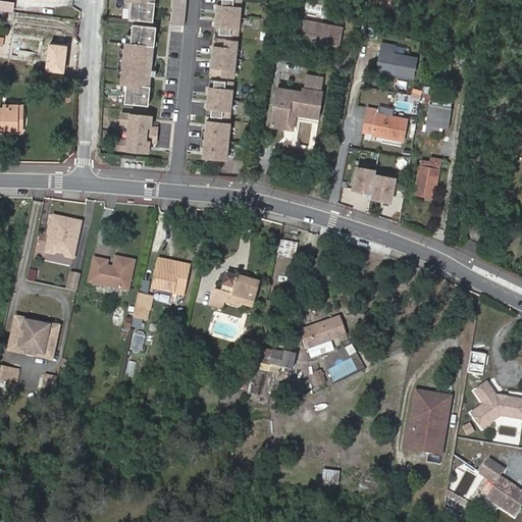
[(155,21),(157,0),(126,0),(133,1),(131,19),(155,21)]
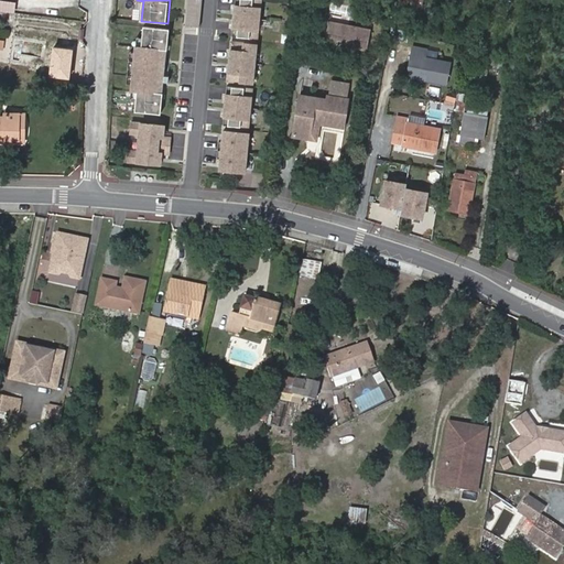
[(201,26),(203,1),(192,0),(188,0),(187,25),(201,26)]
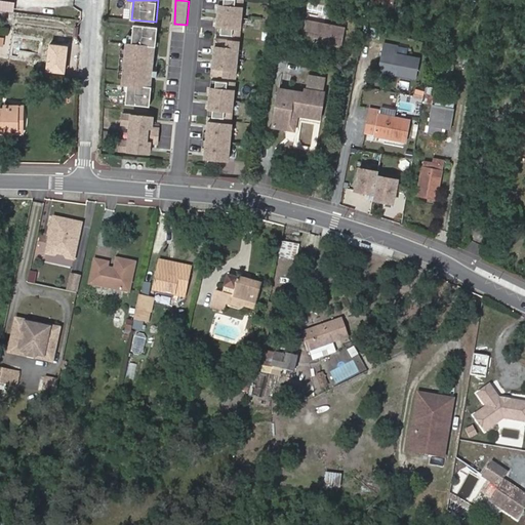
[(223,35),(240,36),(243,0),(225,0),(225,5),(219,5),(217,27),(224,27),(223,35)]
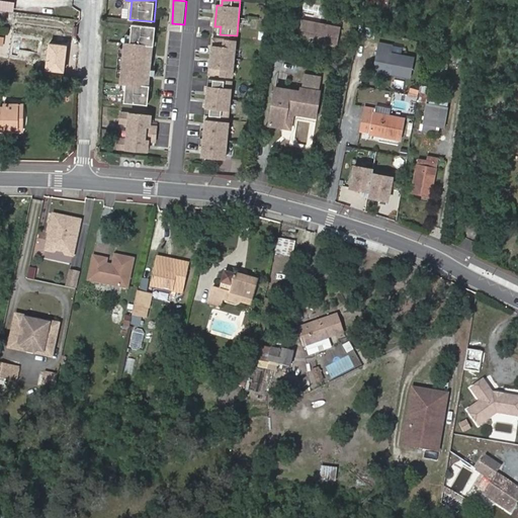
[(340,26),(300,19),(296,38),(309,40),(310,37),(321,38),(321,42),(336,45),(340,26)]
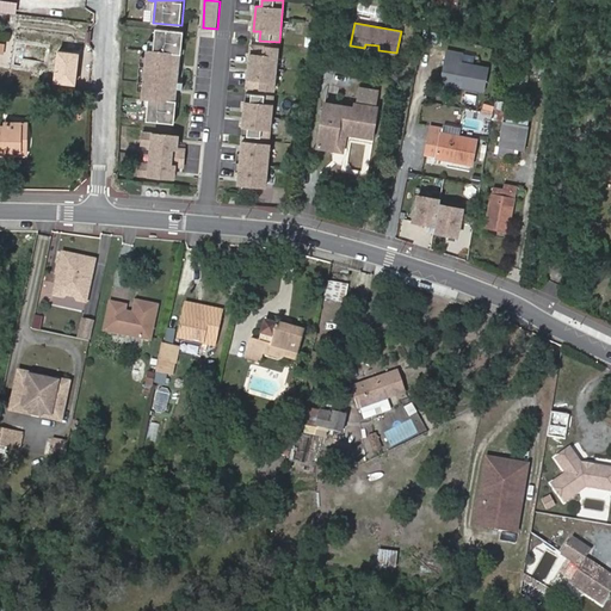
[(174,123),(183,32),(156,30),(155,51),(148,50),(143,98),(150,99),(148,121),(174,123)]
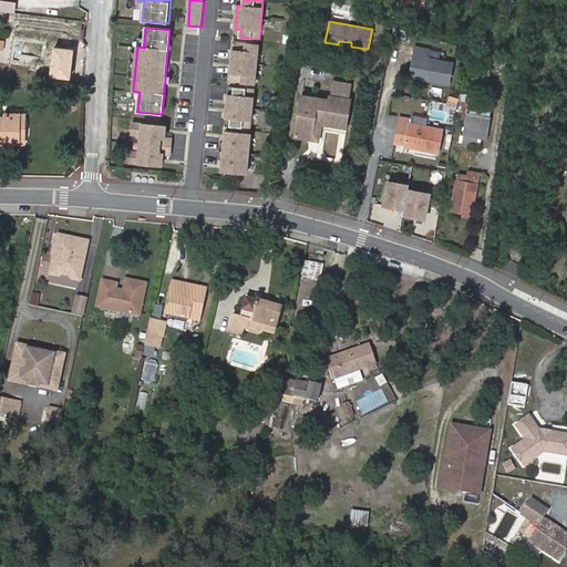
[(42,63),(43,41),(12,39),(11,62),(42,63)]
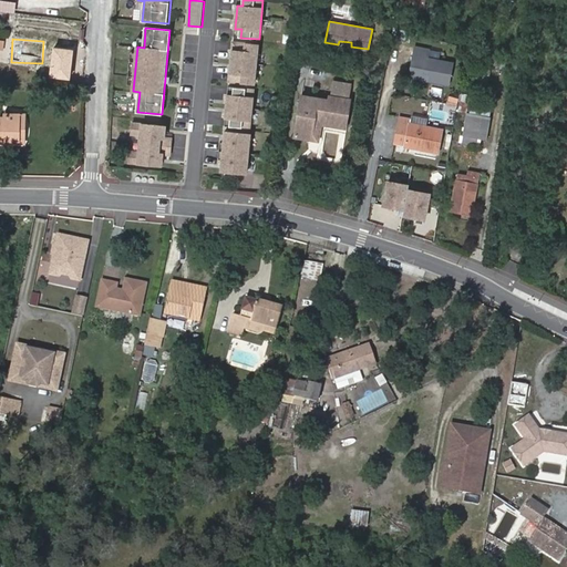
[(338,44),(338,48),(350,51),(351,47),(351,42),(339,41),(338,44)]
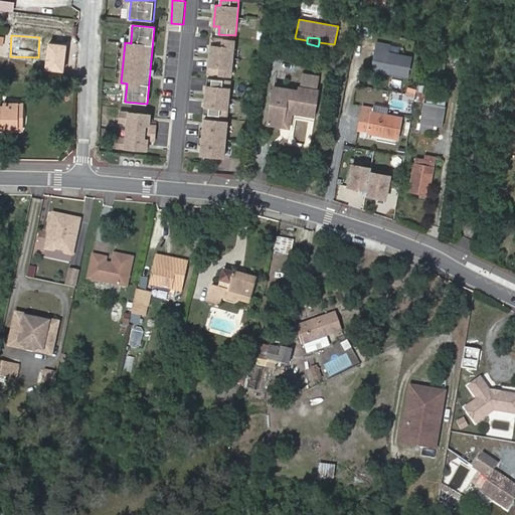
[(231,75),(235,40),(212,38),(209,73),(231,75)]
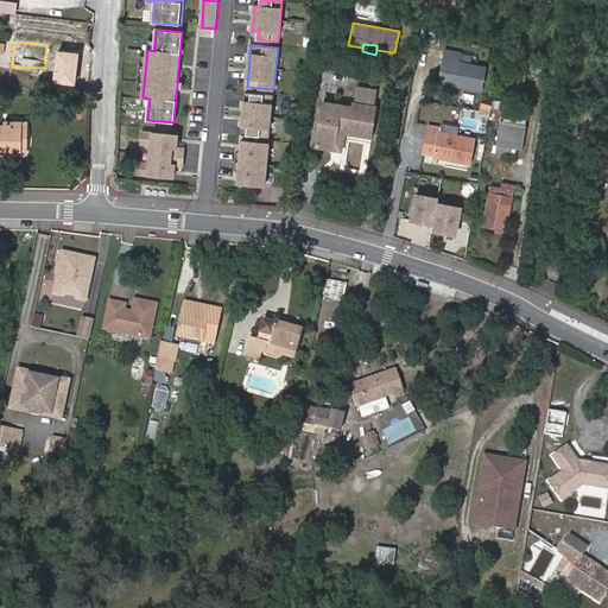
[(441,81),(483,89),(487,67),(461,61),(462,52),(447,49),(441,81)]
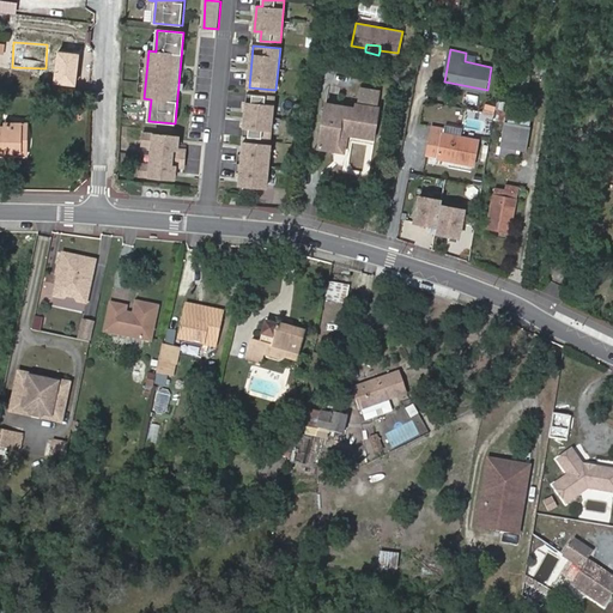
[(80,53),(58,50),(54,84),(77,86),(80,53)]
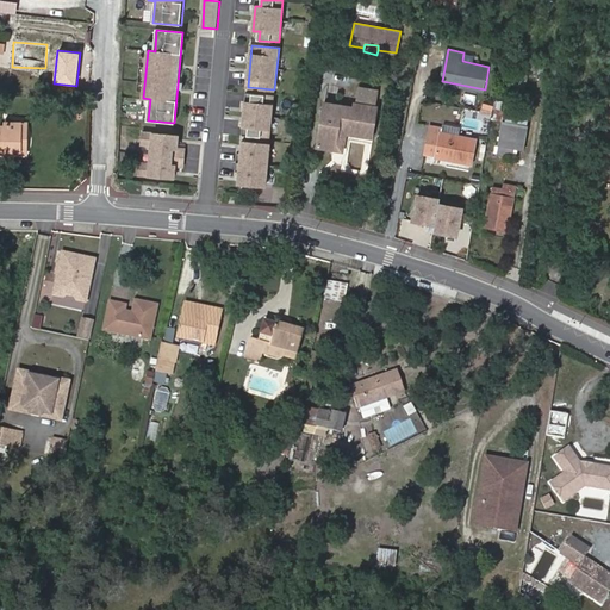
[(355,104),(378,107),(380,91),(359,87),(355,104)]
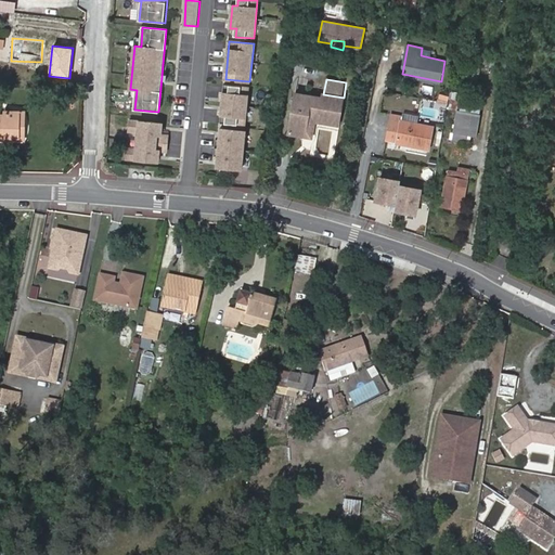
[(228,125),(246,126),(249,87),(231,86),(230,93),(224,93),(222,116),(228,116),(228,125)]
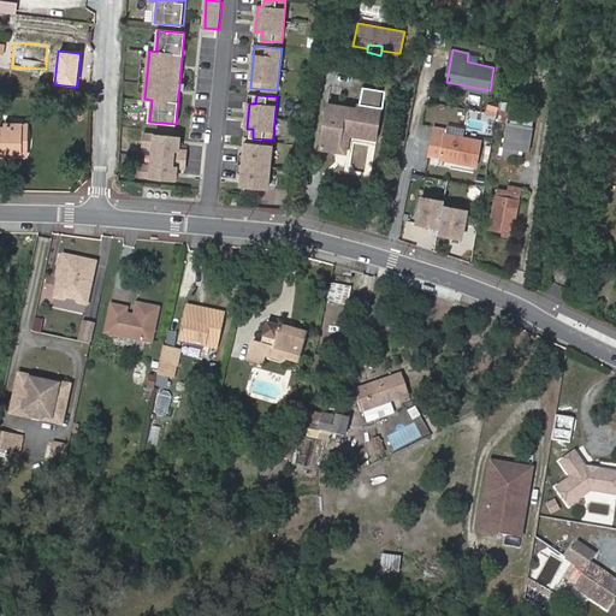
[(513,104),(499,101),(496,120),(507,122),(507,125),(533,130),(534,120),(511,117),(513,104)]
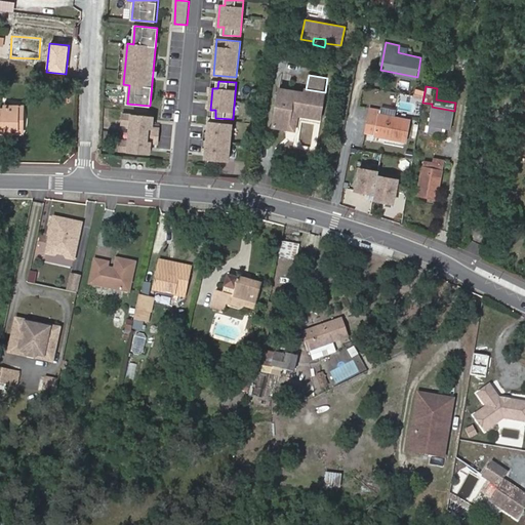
[(301,92),(280,88),(274,126),(287,129),(291,107),(321,112),(325,92),(306,89),(305,96),(300,95),(301,92)]
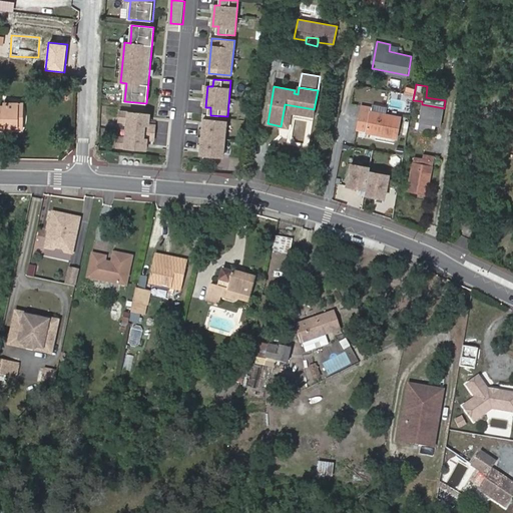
[(405,86),(403,95),(412,97),(414,87),(405,86)]
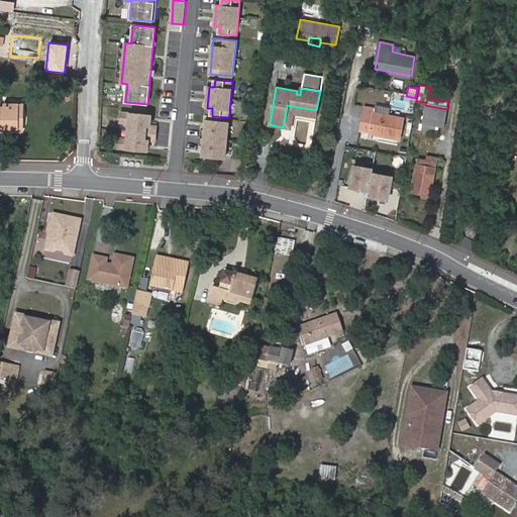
[(0,126),(1,127),(1,123),(15,123),(16,105),(3,104),(3,108),(0,108),(0,126)]
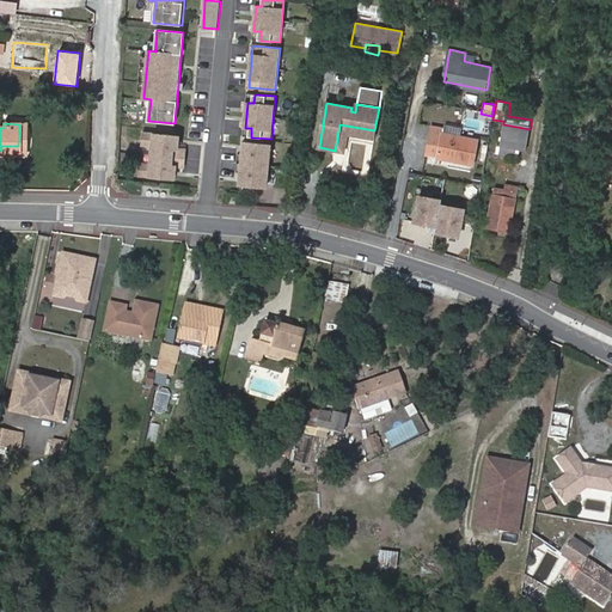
[(440,127),(434,154),(471,164),(477,139),(459,134),(460,128),(444,123),(442,128),(440,127)]
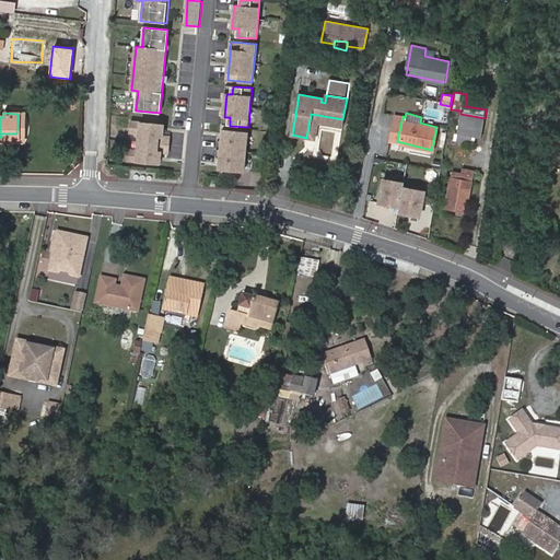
[(1,133),(1,138),(22,138),(23,114),(18,114),(16,133),(1,133)]
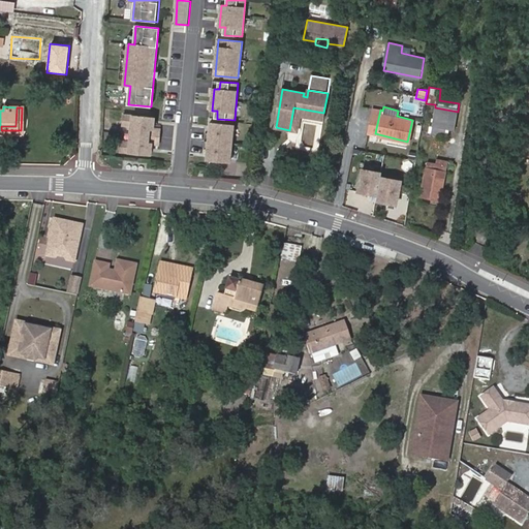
[(293,107),(289,130),(292,130),(296,112),(323,116),(323,113),(293,107)]
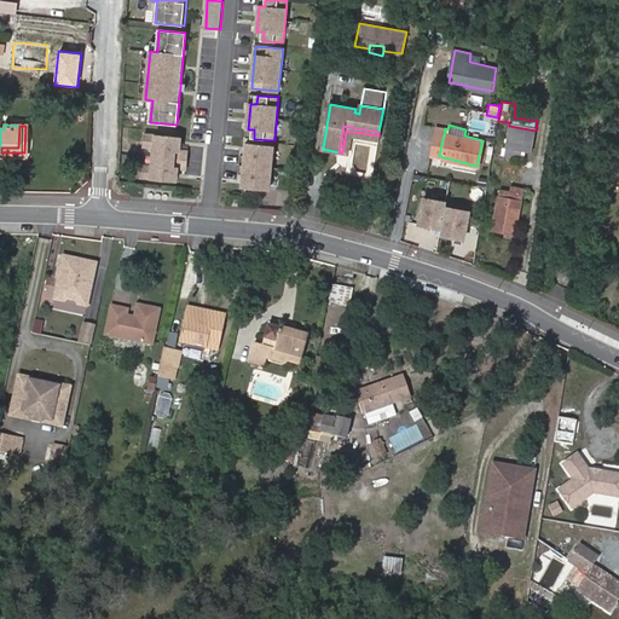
[(429,155),(439,156),(445,128),(437,126),(429,155)]
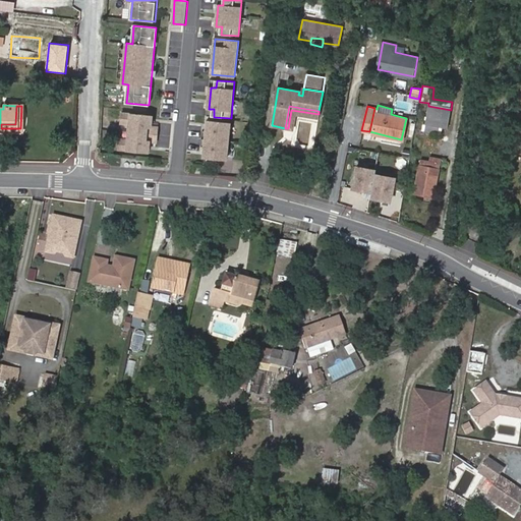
[(440,125),(452,128),(455,111),(451,110),(428,106),(425,123),(440,125)]
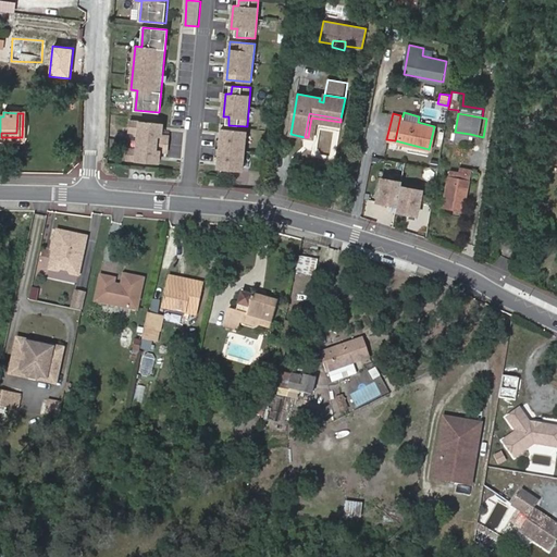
[(163,124),(131,121),(130,132),(139,133),(137,149),(127,148),(127,158),(160,161),(161,152),(169,153),(170,136),(163,135),(163,124)]
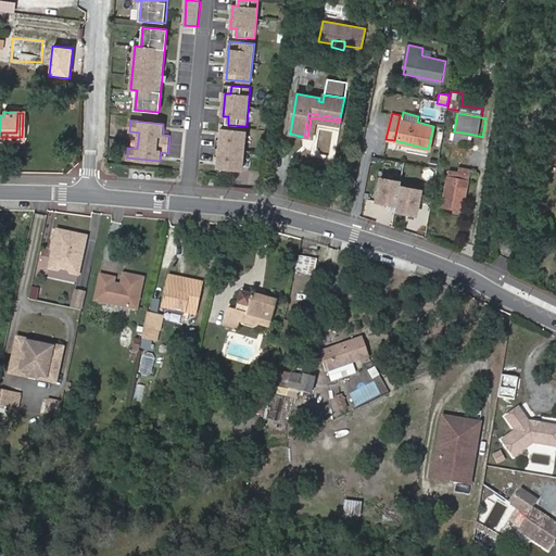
[(242,171),(245,131),(222,129),(217,168),(242,171)]
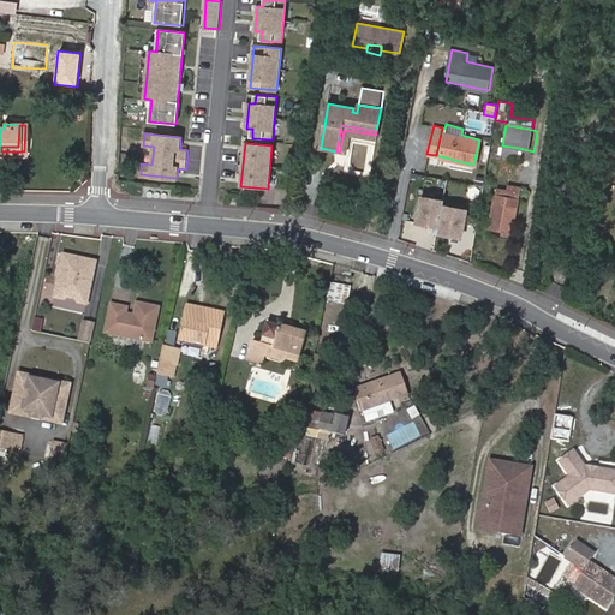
[(519,148),(502,145),(501,155),(517,157),(519,148)]
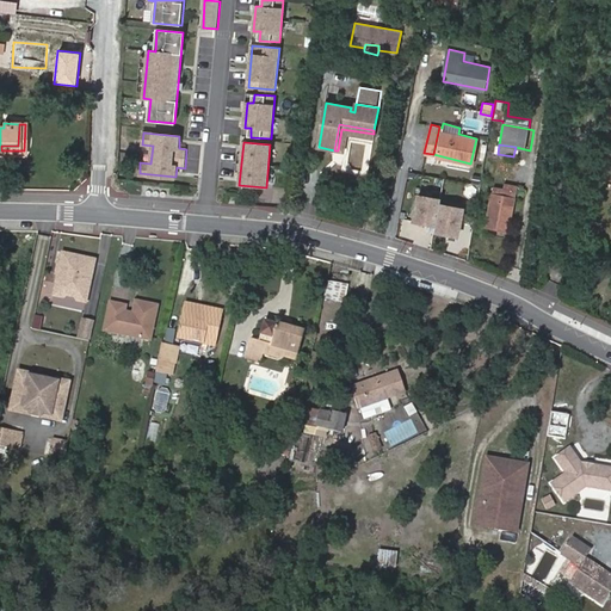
[(493,186),(485,226),(507,230),(516,191),(505,189),(493,186)]
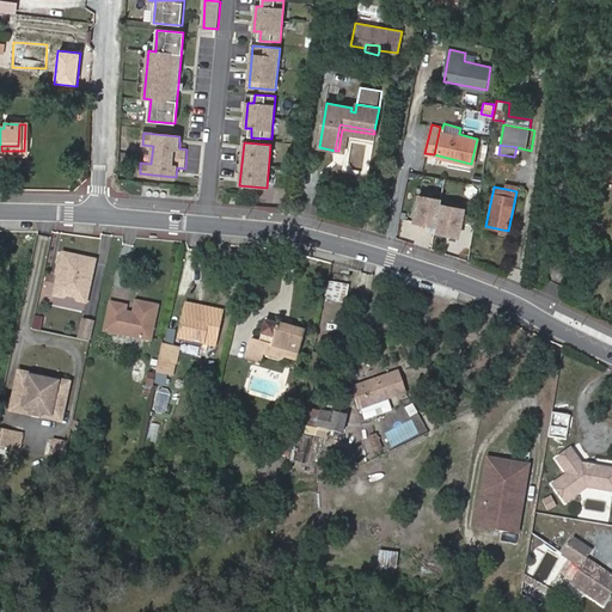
[(441,199),(418,194),(414,219),(427,221),(426,227),(435,230),(440,203),(441,199)]
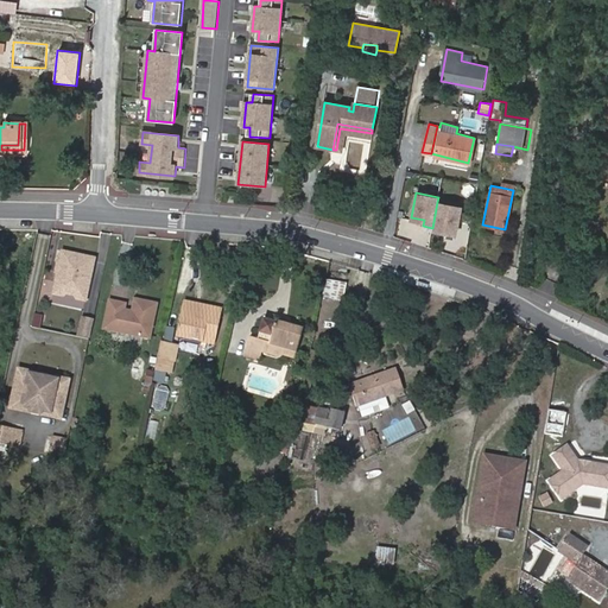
[(460,207),(437,202),(432,228),(445,230),(444,236),(454,238),(460,207)]
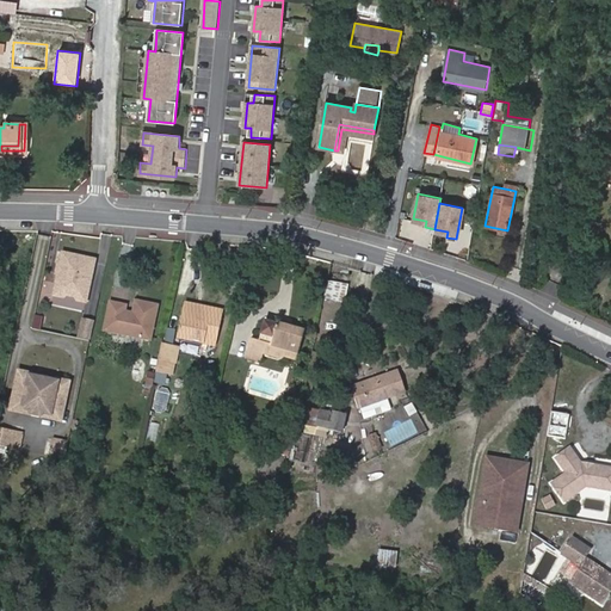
[(94,258),(62,251),(56,281),(65,283),(63,291),(78,295),(78,297),(86,300),(94,258)]
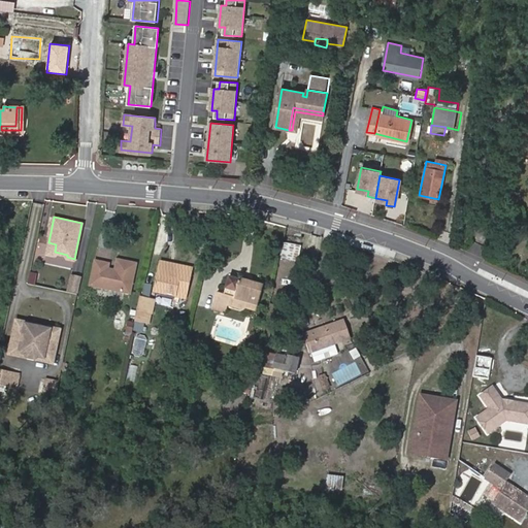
[(303,235),(287,231),(283,254),(298,258),(303,235)]
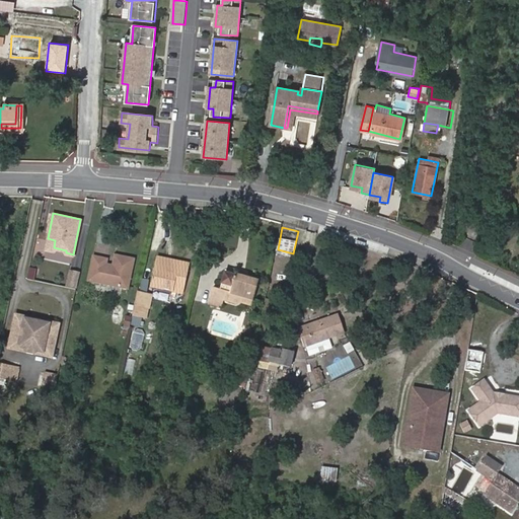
[(38,230),(34,256),(43,257),(45,231),(38,230)]
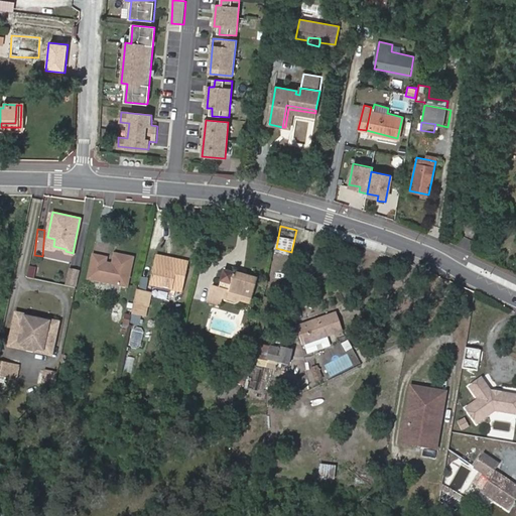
[(54,239),(47,237),(45,245),(53,246),(54,239)]
